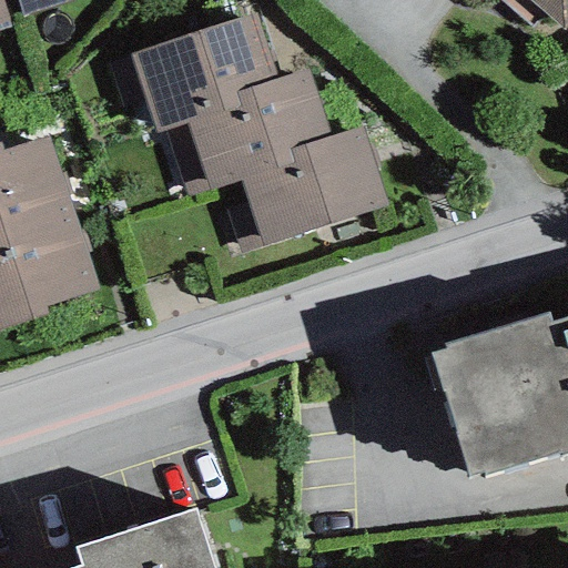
[(0,0),(0,27),(14,23),(7,0),(0,0)]
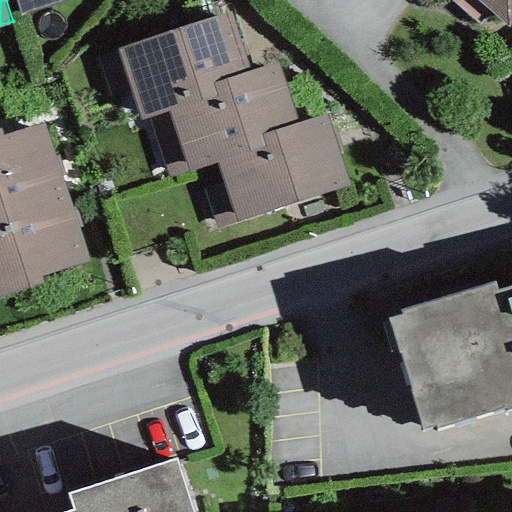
[(15,0),(20,15),(67,0),(15,0)]
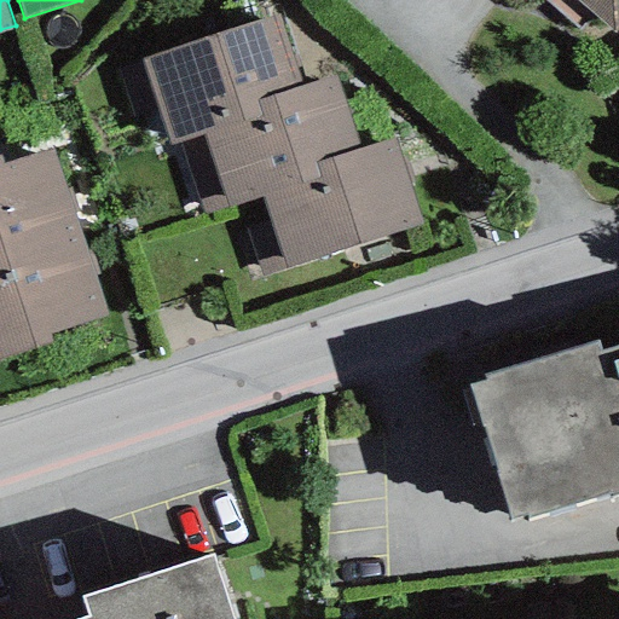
[(618,24),(618,0),(580,0),(615,29),(618,24)]
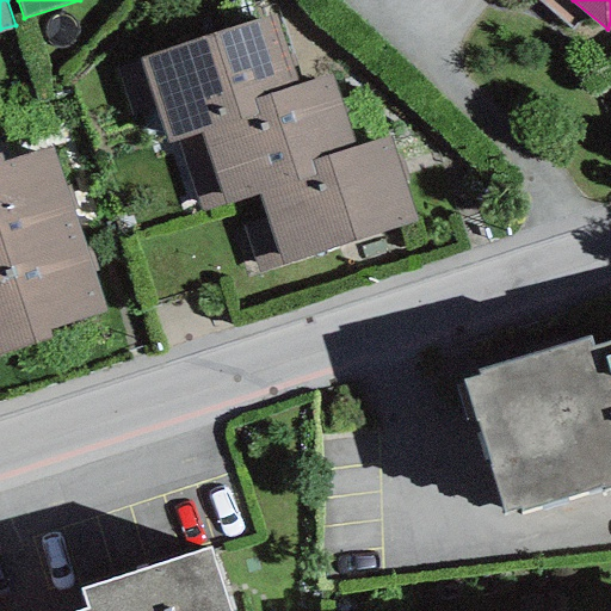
[(273,11),(139,55),(141,61),(116,69),(131,116),(155,107),(166,141),(177,136),(257,111),(252,97),(296,82),(273,11)]
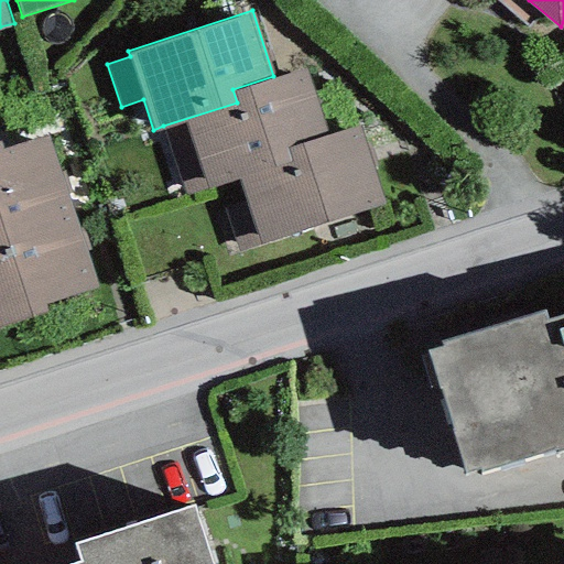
[(304,66),(273,76),(232,89),(237,102),(163,126),(185,194),(237,177),(291,160),(286,147),(326,133),(304,66)]
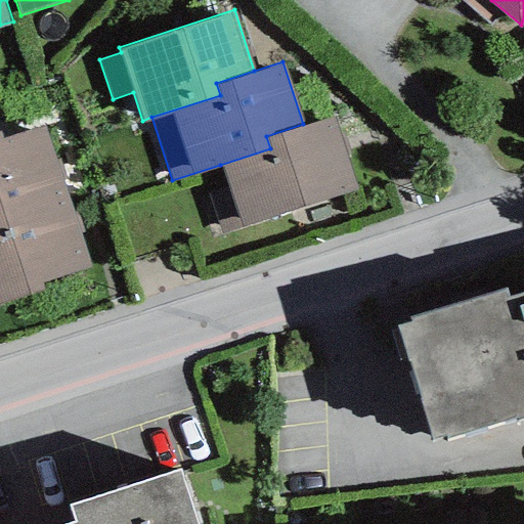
[(333,115),(303,124),(266,136),(270,148),(220,165),(227,186),(208,192),(221,233),(357,190),(333,115)]
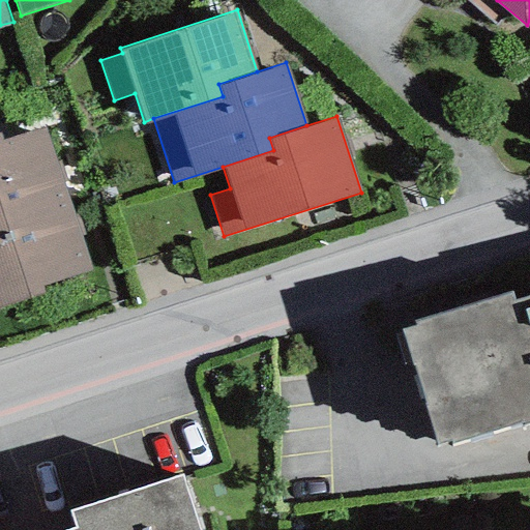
[(0,222),(68,200),(43,125),(1,139),(0,136),(0,222)]
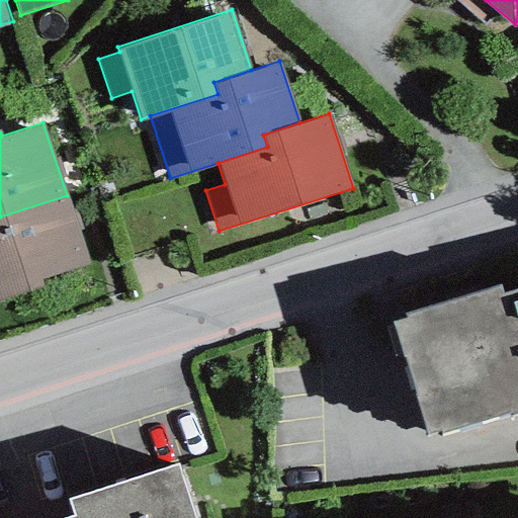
[(67,195),(0,217),(0,299),(42,285),(40,279),(89,263),(67,195)]
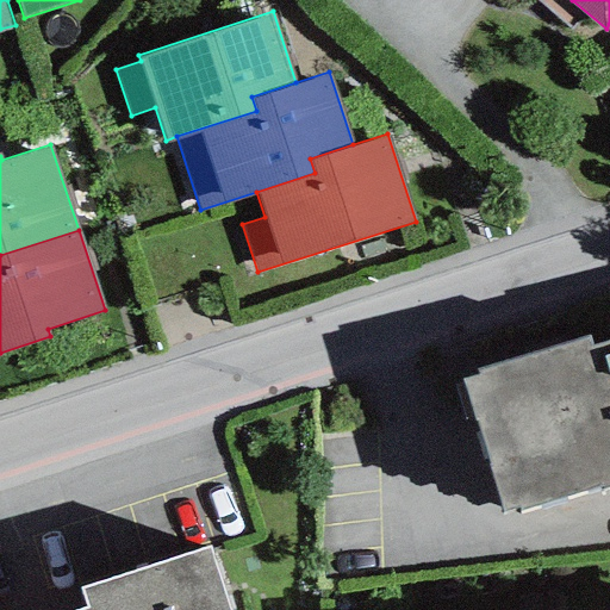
[(587,330),(460,371),(502,504),(518,499),(520,503),(599,479),(602,485),(609,481),(609,332),(591,338),(587,330)]
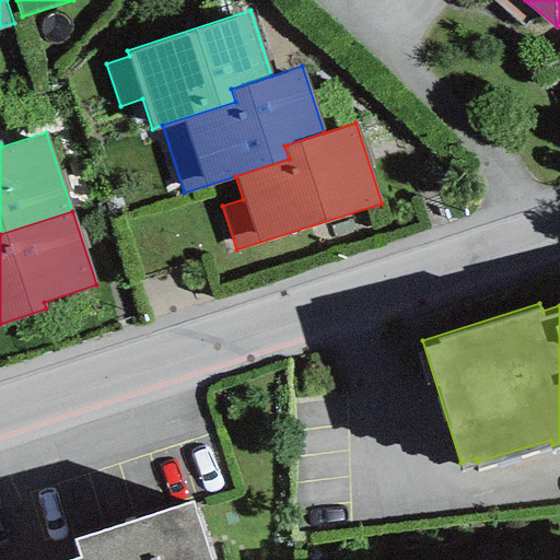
[(213,559),(195,498),(80,533),(84,548),(61,555),(63,559),(213,559)]
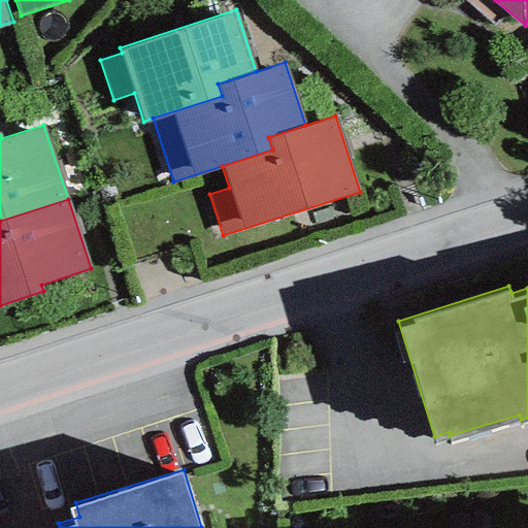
All buildings are outlined.
